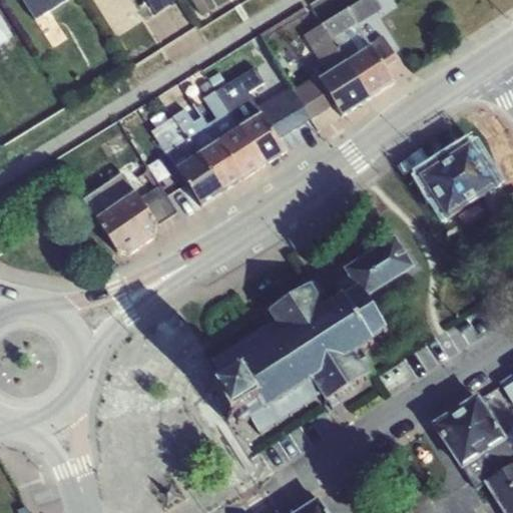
[(22,0),(36,21),(68,0),(22,0)]
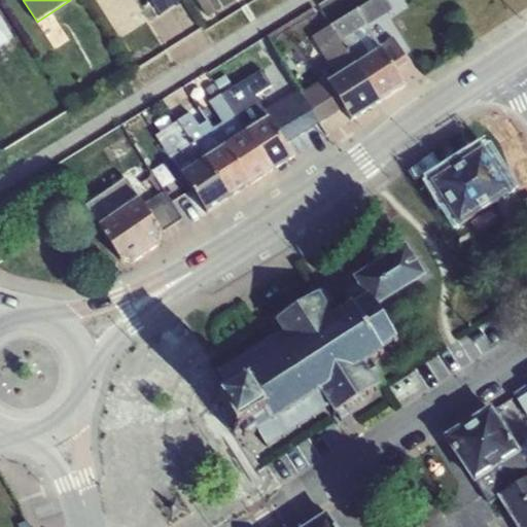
[(151,0),(162,13),(180,0),(151,0)]
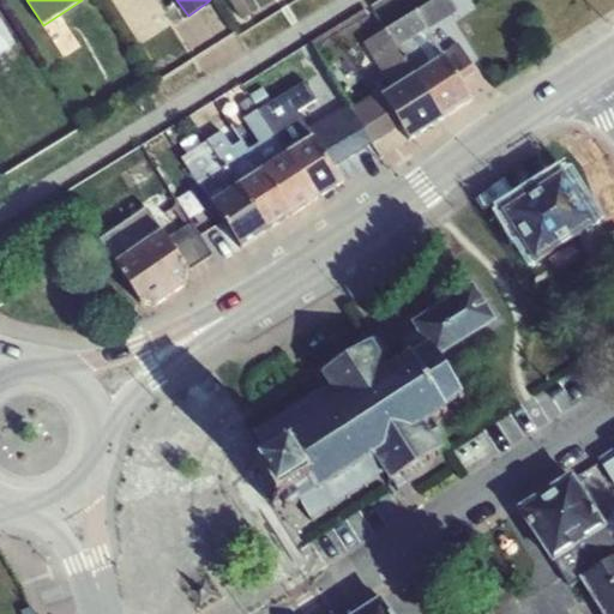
[(387,31),(415,76),(416,76),(445,56),(443,52),(429,29),(458,11),(452,2),(455,0),(433,0),(386,30),(387,31)]
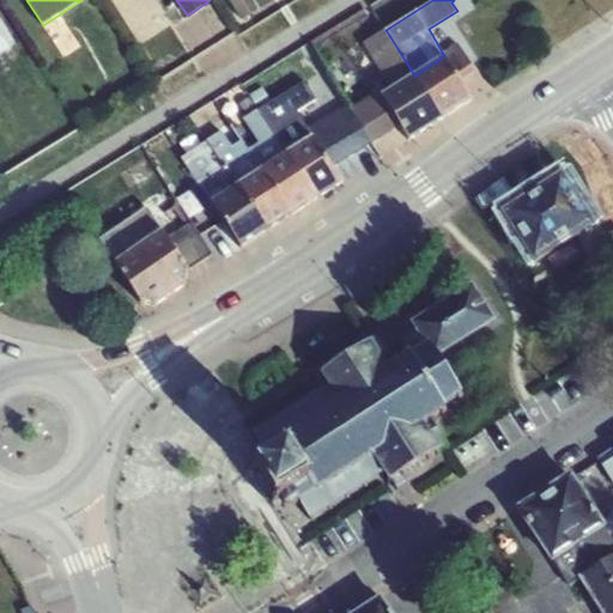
[(0,29),(0,55),(12,48),(0,29)]
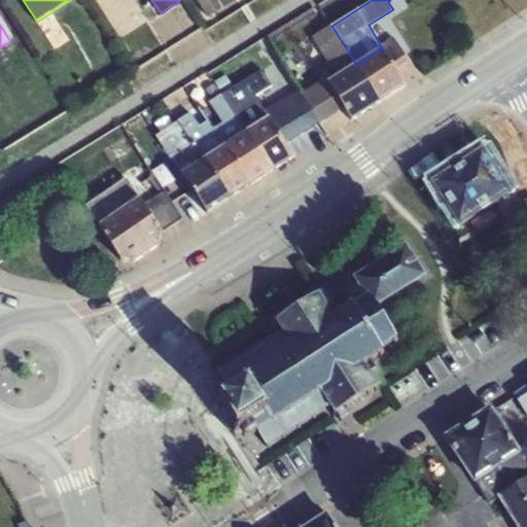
[(342,74),(356,65),(332,27),(317,36),(342,74)]
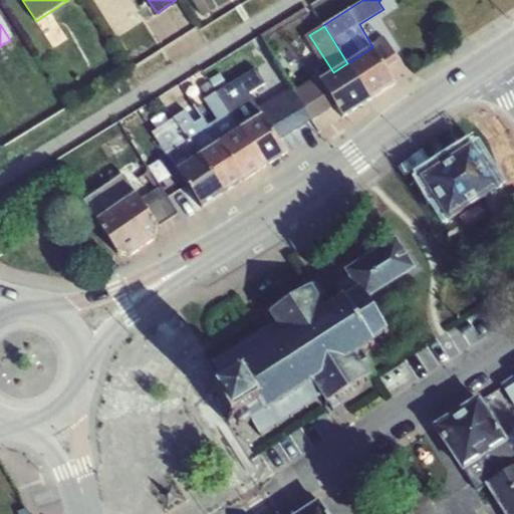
[(383,35),(370,43),(372,47),(386,67),(399,59),(383,35)]
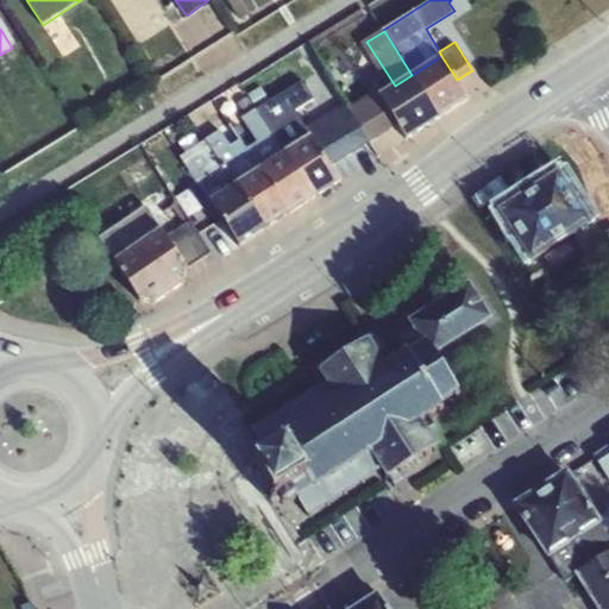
[(308,49),(276,68),(287,88),(319,69),(308,49)]
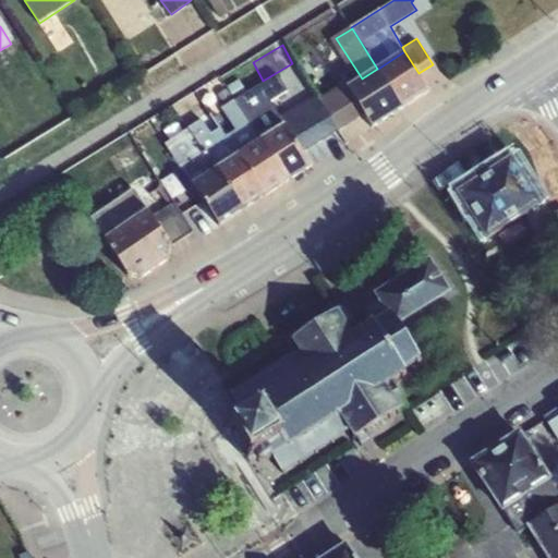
[(404,51),(378,69),(402,107),(429,89),(419,73),(404,51)]
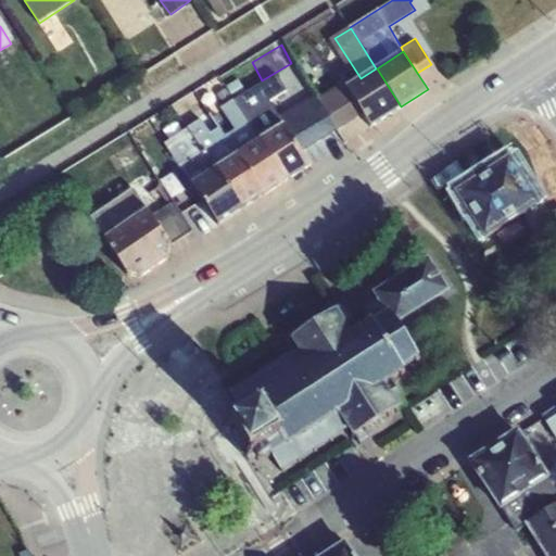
[(361,78),(346,87),(365,116),(371,126),(401,106),(377,68),(376,68),(361,78)]
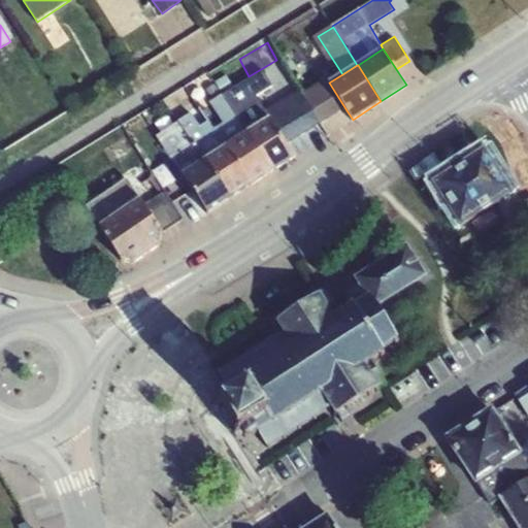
[(245,80),(222,95),(246,134),(248,133),(270,119),(245,80)]
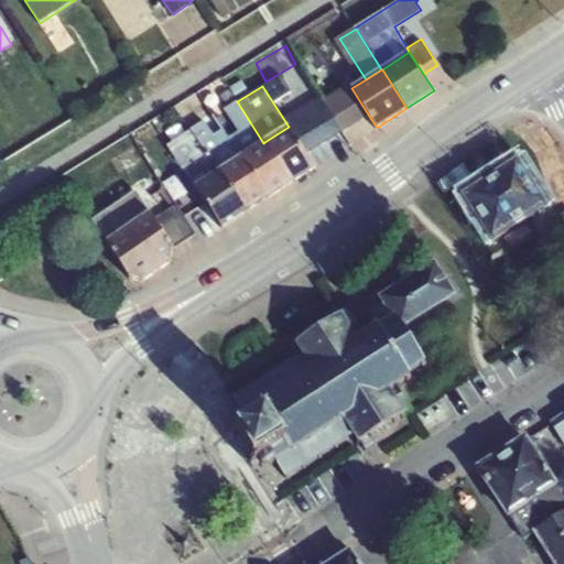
[(351,88),(325,101),(345,134),(370,118),(351,88)]
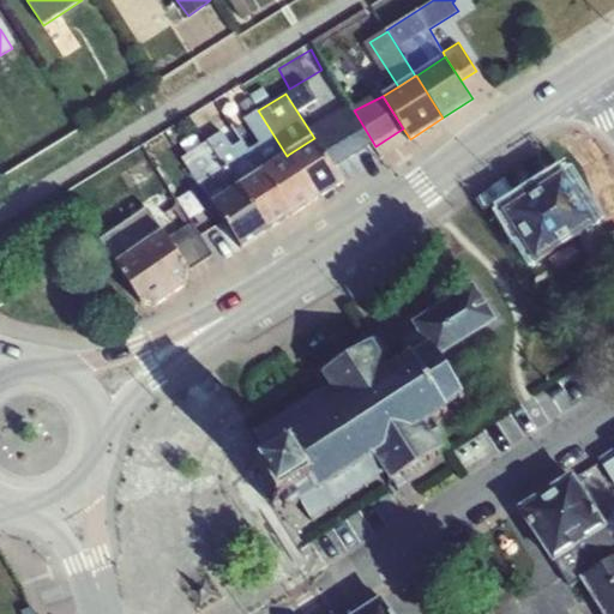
[(287,156),(258,110),(232,126),(242,142),(263,170),(287,156)]
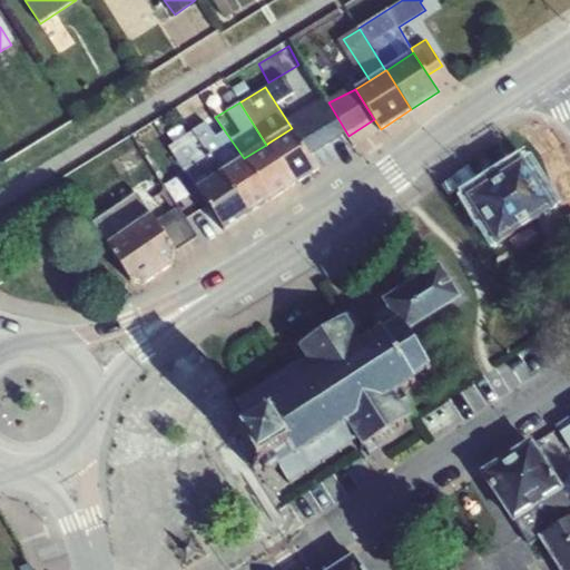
[(244,158),(225,131),(216,137),(206,123),(193,131),(220,174),(222,173),(244,158)]
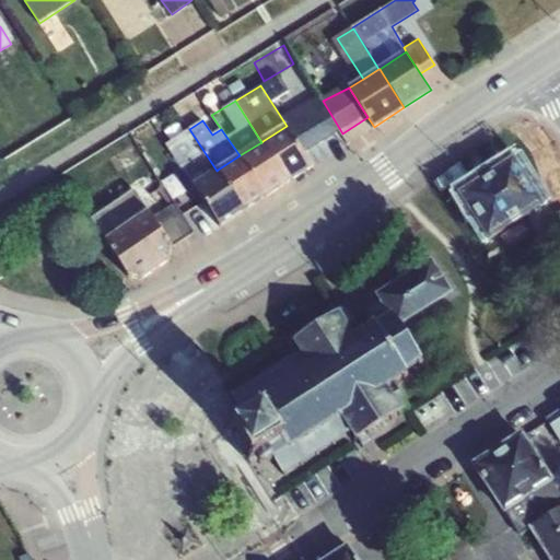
[(287,126),(263,141),(289,182),(313,166),(287,126)]
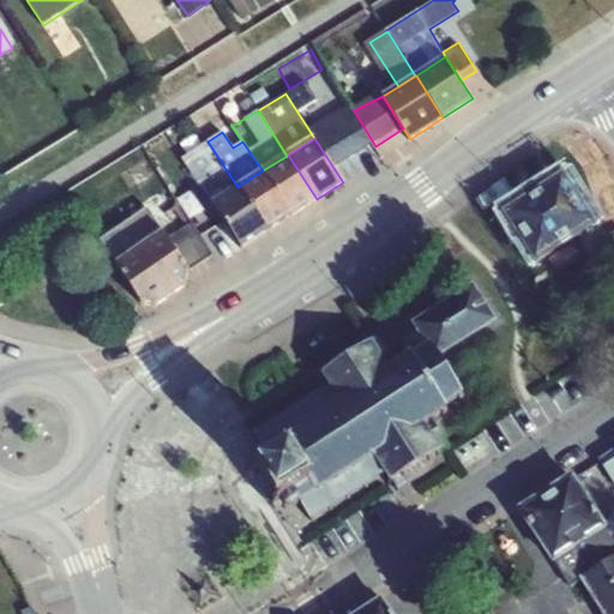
[(238,187),(208,142),(181,158),(212,203),(238,187)]
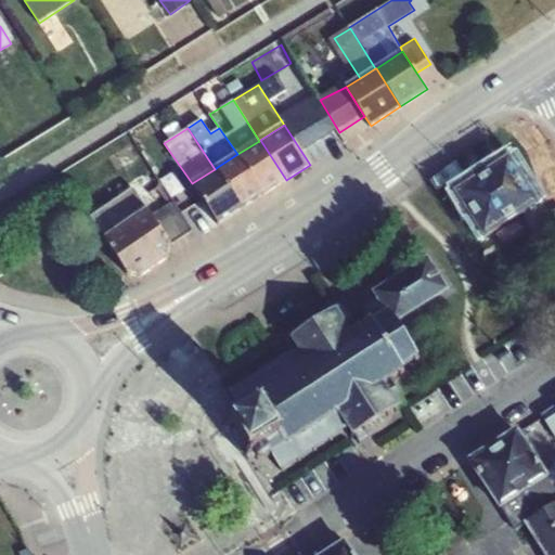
[(259,141),(237,154),(262,195),(286,180),(260,140),(259,141)]
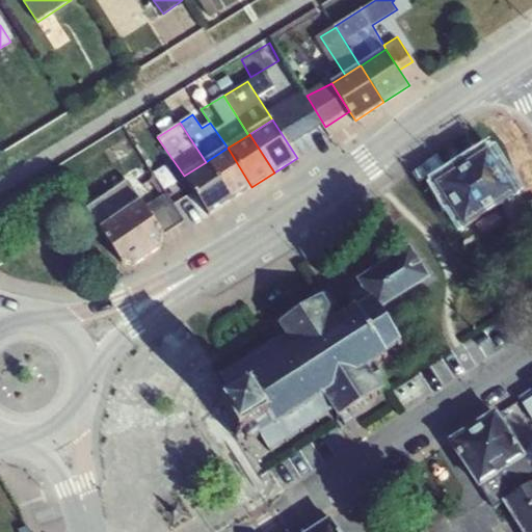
[(228,148),(207,161),(232,201),(251,187),(228,148)]
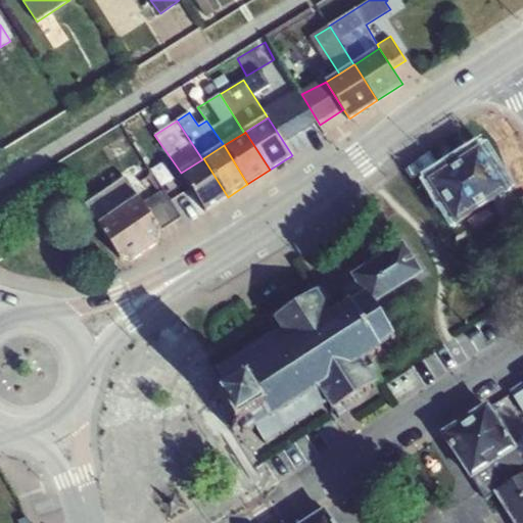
[(136,146),(116,158),(125,172),(144,160),(136,146)]
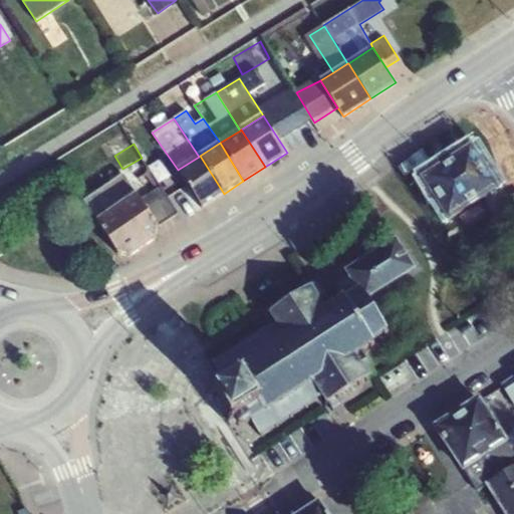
[(422,178),(449,221),(484,198),(497,189),(498,189),(471,146),(422,178)]
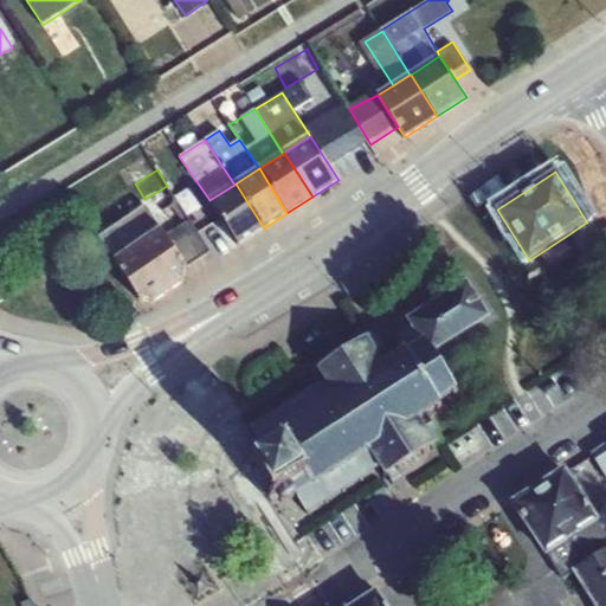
[(234,185),(210,200),(238,245),(264,229),(236,184),(234,185)]
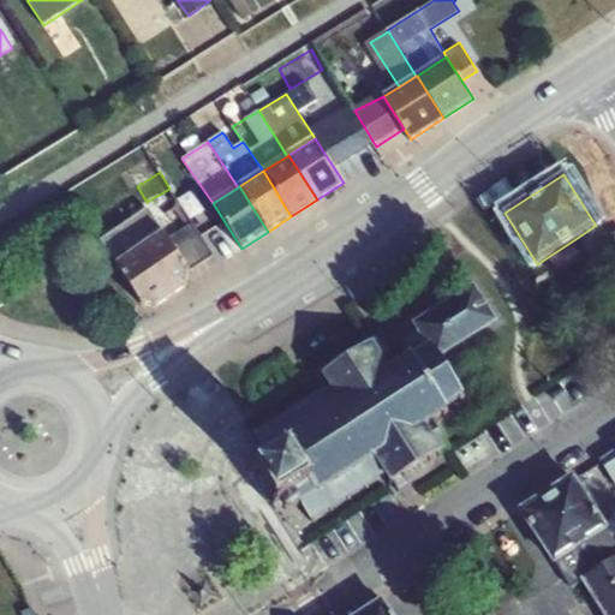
[(118,264),(165,232),(151,212),(103,243),(118,264)]
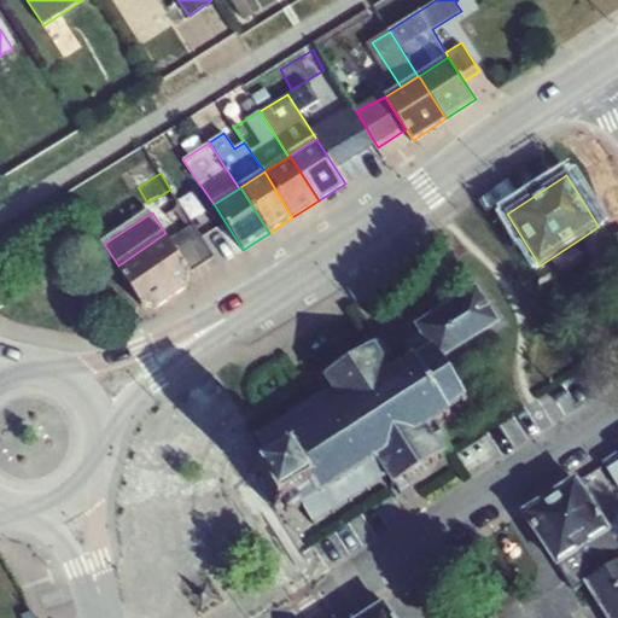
[(190,217),(165,233),(191,273),(198,280),(217,266),(190,217)]
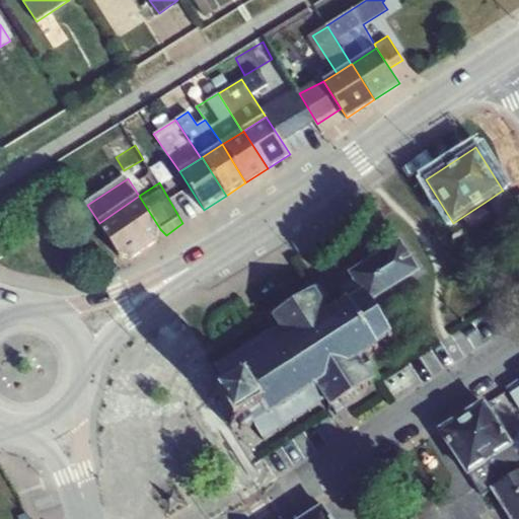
[(507,199),(502,191),(489,200),(499,218),(507,237),(518,233),(518,218),(511,199),(507,199)]
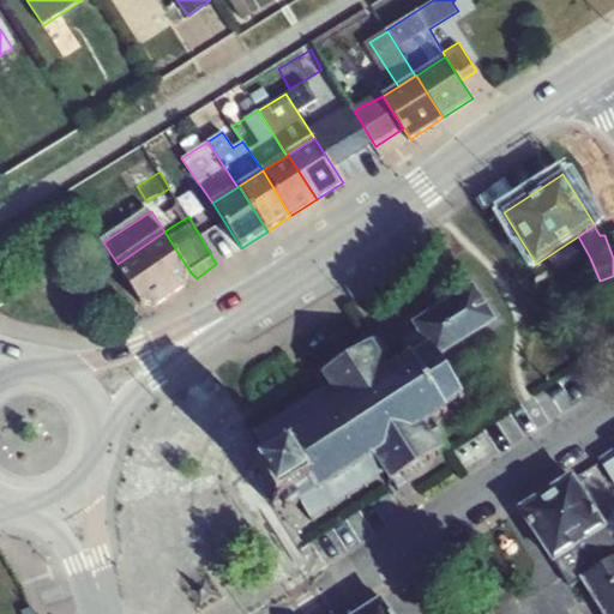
[(190,271),(164,232),(118,264),(142,304),(156,306),(187,284),(190,271)]
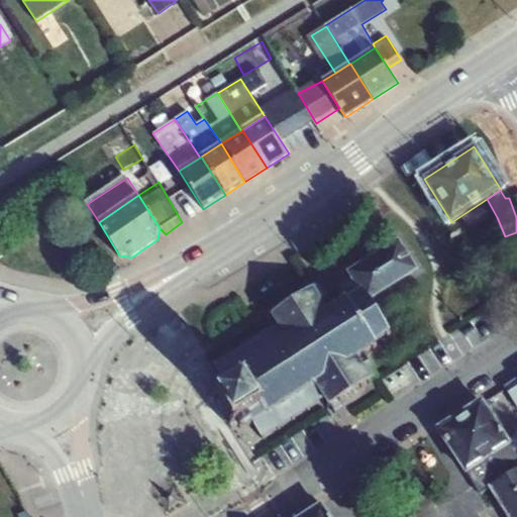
[(369,299),(418,269),(398,238),(347,271),(351,278),(340,285),(338,293),(342,299),(331,306),(318,285),(271,315),(276,323),(214,364),(231,387),(218,395),(235,419),(243,414),(251,425),(263,437),(323,398),(329,406),(377,376),(364,353),(377,344),(376,341),(390,332),(369,299)]
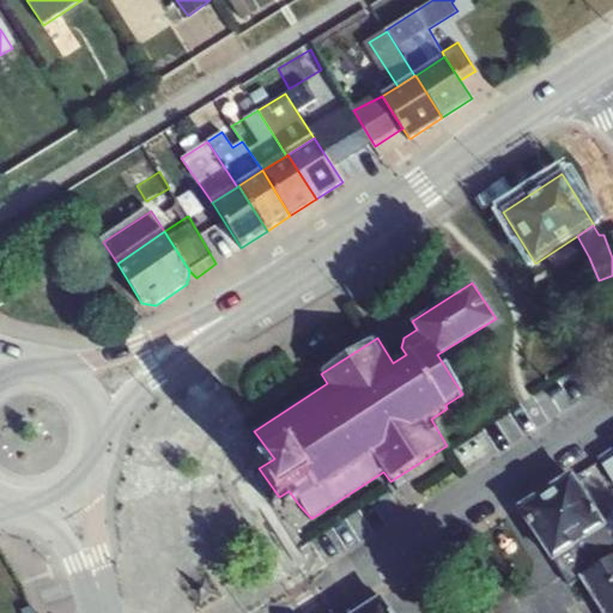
[(612,448),(599,459),(612,483),(612,448)]
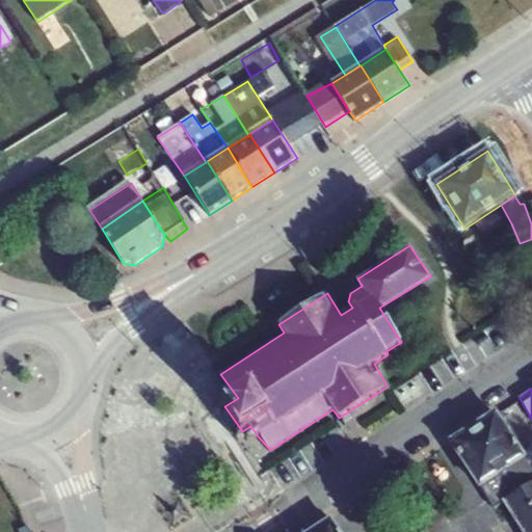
[(496,411),(449,441),(479,486),(480,486),(525,457),(496,411)]
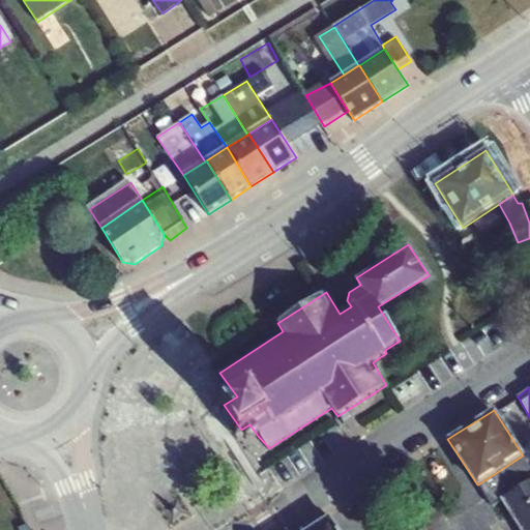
[(529,479),(529,467),(523,455),(478,484),(493,506),(502,499),(501,498),(529,479)]
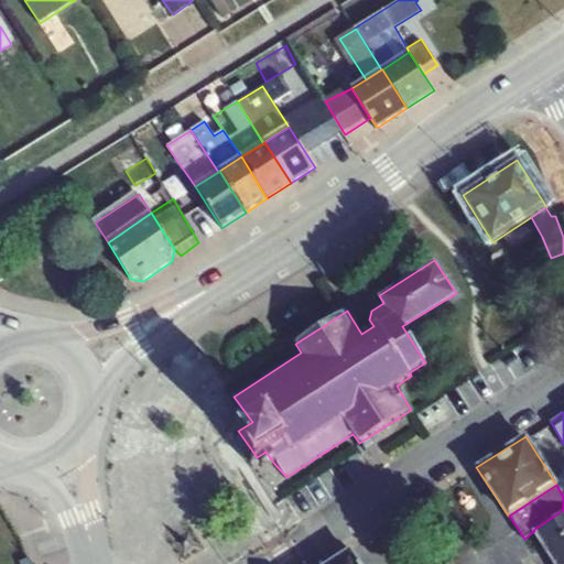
[(563,563),(563,510),(533,530),(534,531),(555,563),(563,563)]
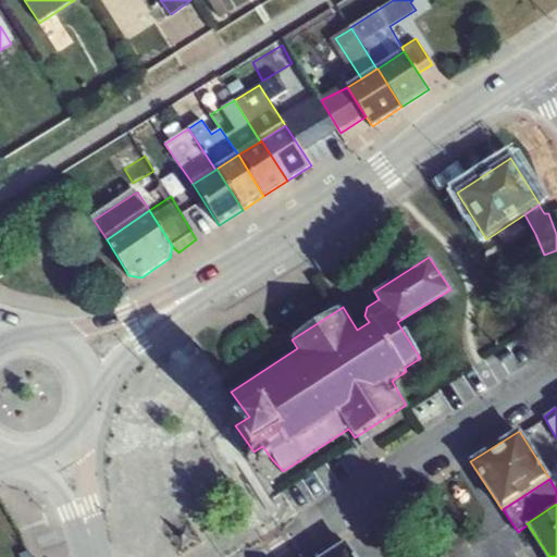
[(356,556),(347,542),(323,556),(356,556)]
